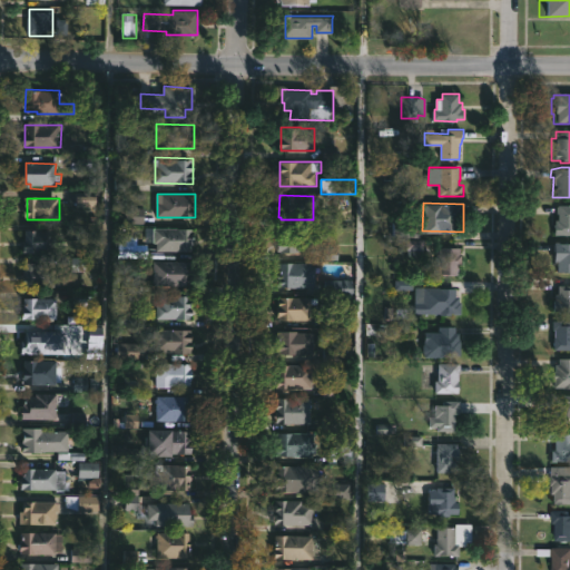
[(569,206),(569,235),(550,235),(550,220),(553,220),(553,206),(569,206)]
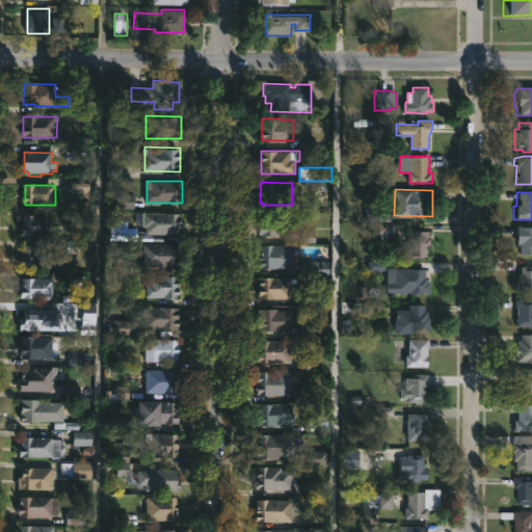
[(181,213),(180,234),(147,234),(147,227),(143,227),(144,212),(181,213)]
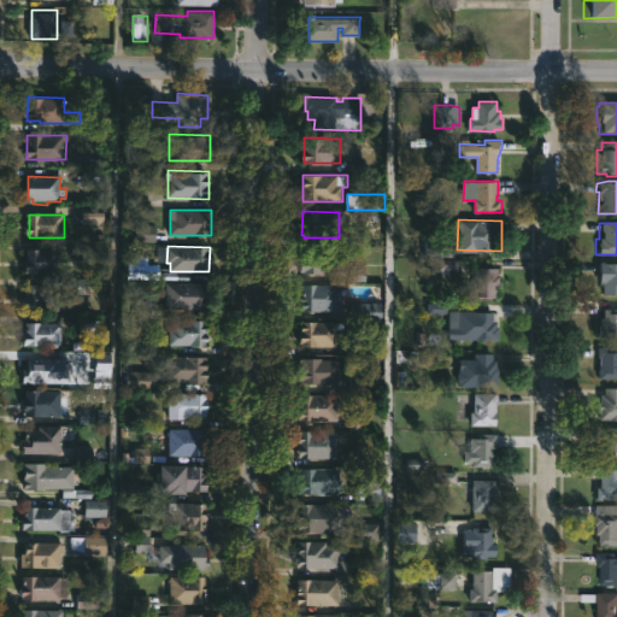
[(341,274),(300,272),(300,258),(304,258),(304,247),(342,248),(341,274)]
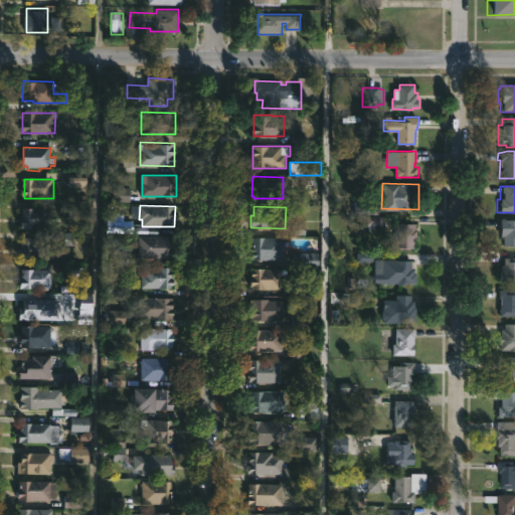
[(50,229),(23,229),(23,207),(50,207),(50,229)]
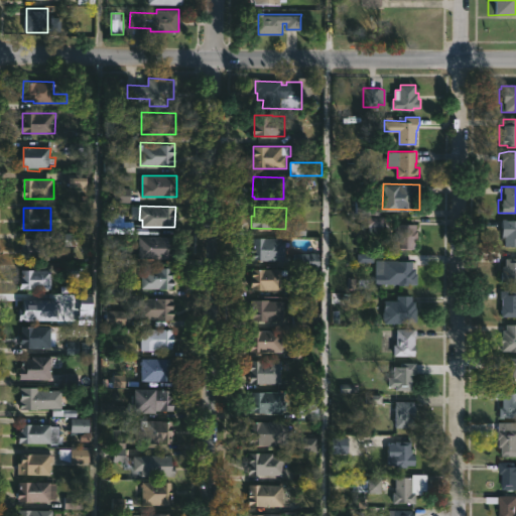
[(515,220),(515,248),(500,248),(500,239),(498,239),(499,221),(515,220)]
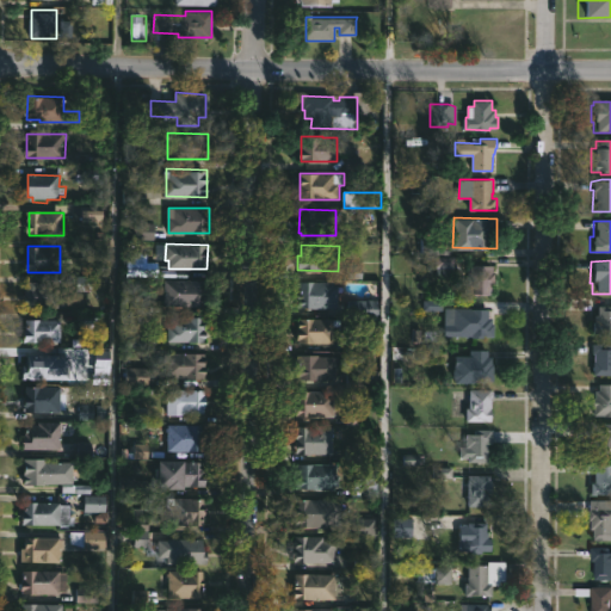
[(494,295),(471,294),(471,265),(494,265),(494,295)]
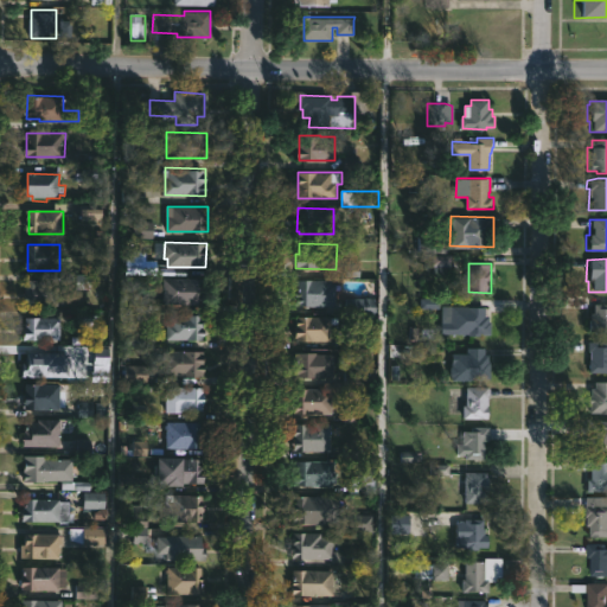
[(204,305),(164,304),(164,278),(205,279),(204,305)]
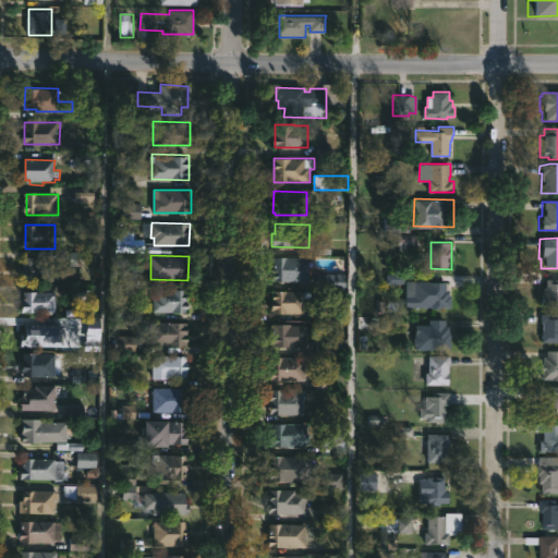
[(35,257),(35,259),(53,259),(53,281),(23,280),(23,257),(35,257)]
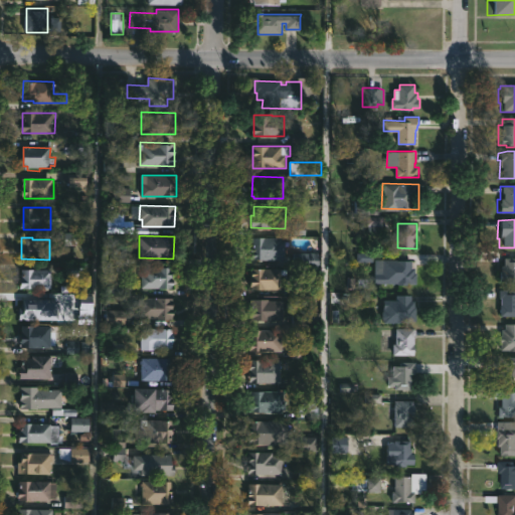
[(282,237),(282,239),(286,240),(285,260),(250,259),(251,246),(252,246),(252,237),(282,237)]
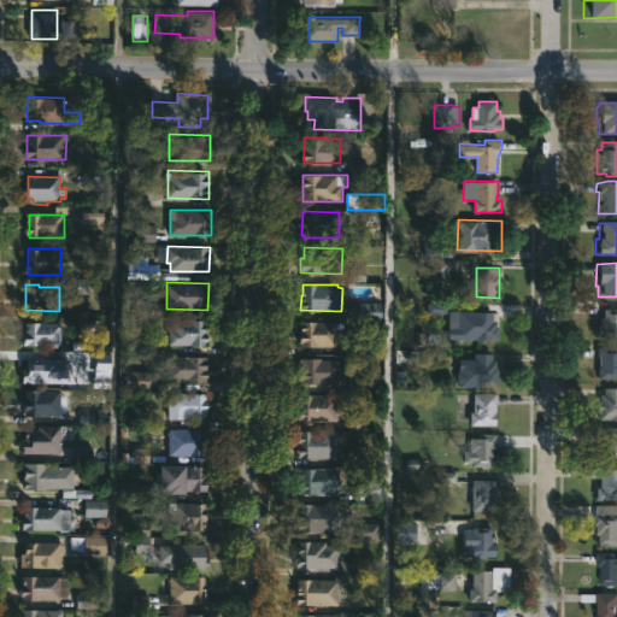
[(616,310),(616,341),(594,341),(594,327),(600,327),(600,324),(598,324),(598,319),(600,319),(600,310),(616,310)]
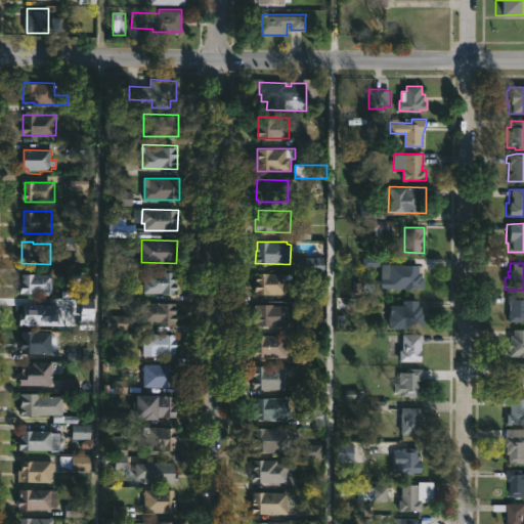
[(421,264),(420,273),(424,273),(424,278),(426,278),(425,289),(417,288),(417,290),(383,288),(383,278),(391,278),(391,264),(421,264)]
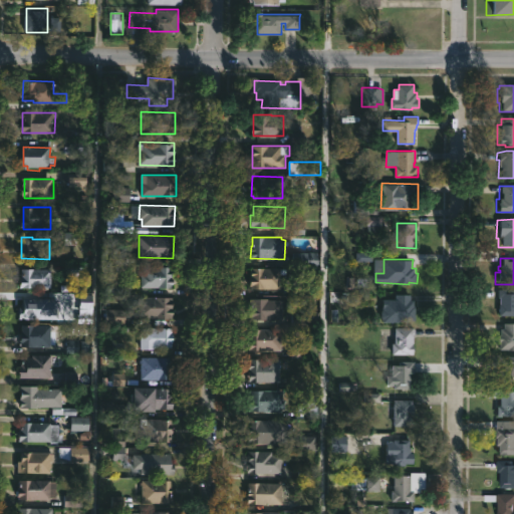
[(173,288),(142,287),(143,274),(146,274),(146,266),(174,266),(173,288)]
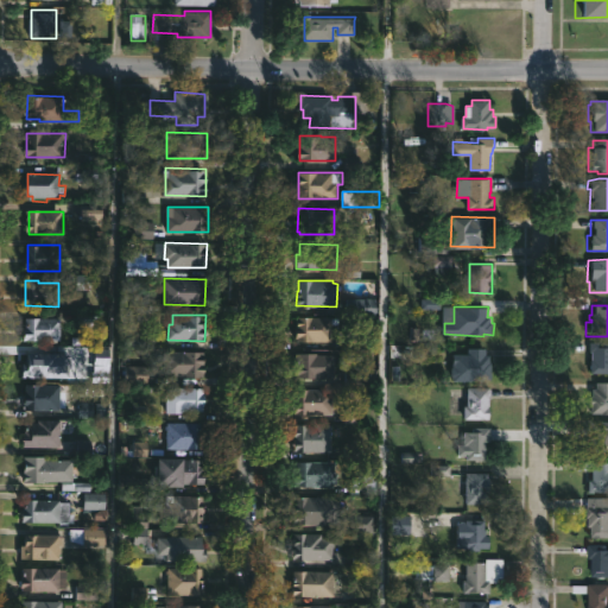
[(333,317),(340,318),(340,324),(333,324),(333,342),(296,342),(296,317),(333,317)]
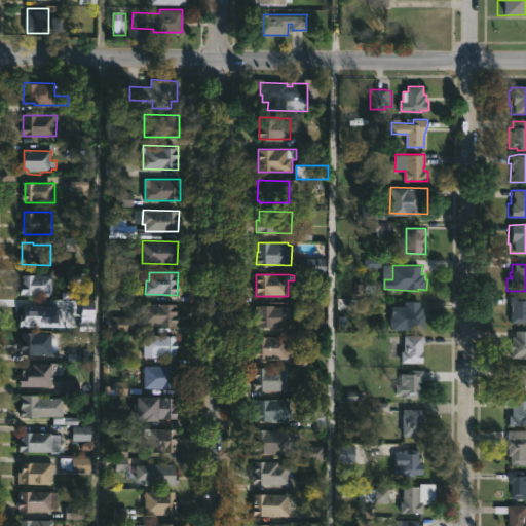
[(53,276),(52,296),(23,296),(24,275),(53,276)]
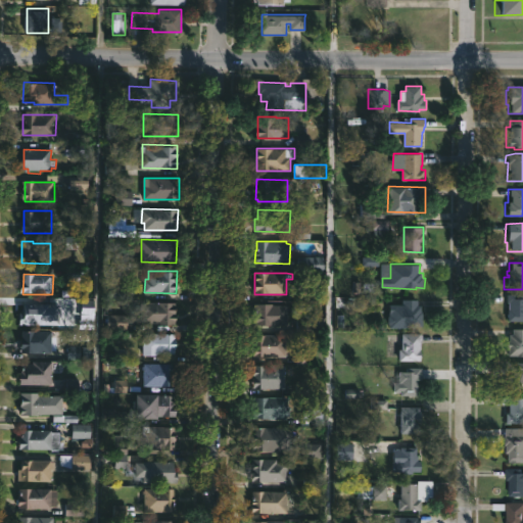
[(522,294),(522,322),(509,322),(510,303),(508,303),(508,294),(522,294)]
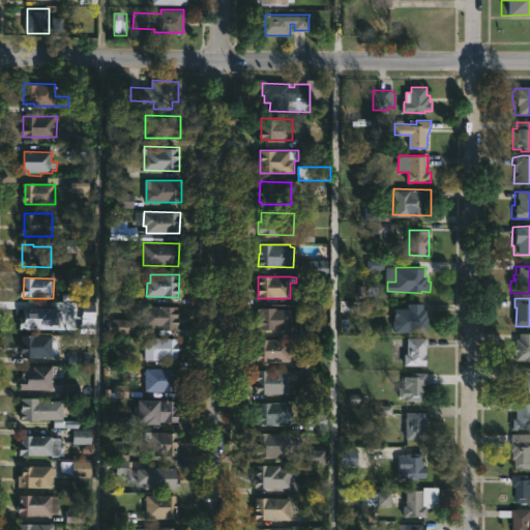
[(425,304),(425,308),(428,308),(428,316),(430,316),(429,330),(410,331),(410,303),(425,304)]
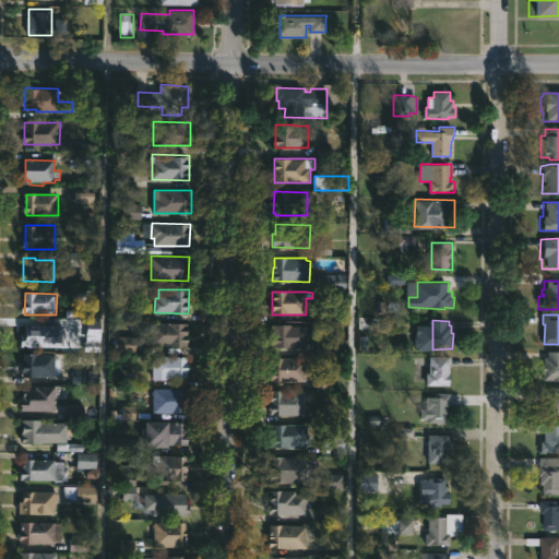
[(189,346),(153,346),(153,324),(169,324),(169,322),(189,322),(189,346)]
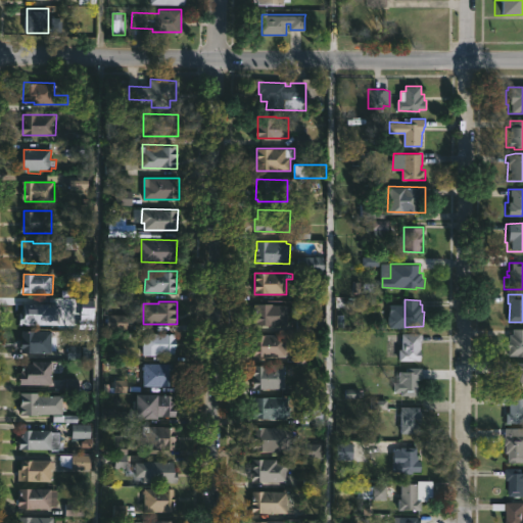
[(51,303),(51,304),(61,304),(60,326),(20,325),(19,313),(24,313),(24,303),(51,303)]
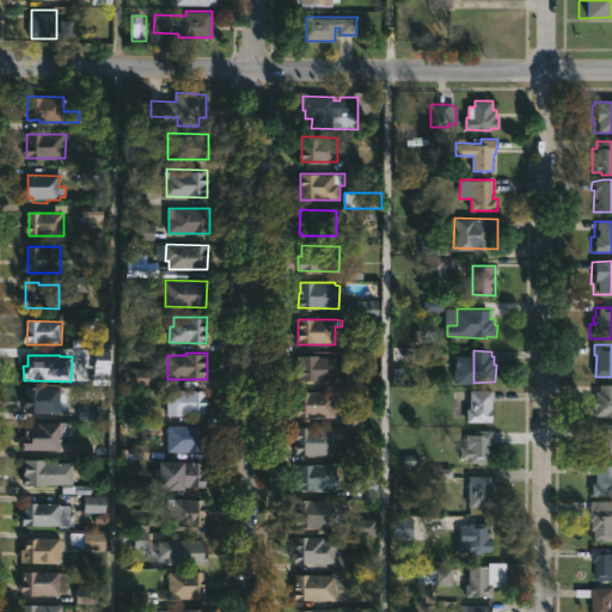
[(320,355),(320,356),(337,357),(337,380),(298,380),(298,355),(320,355)]
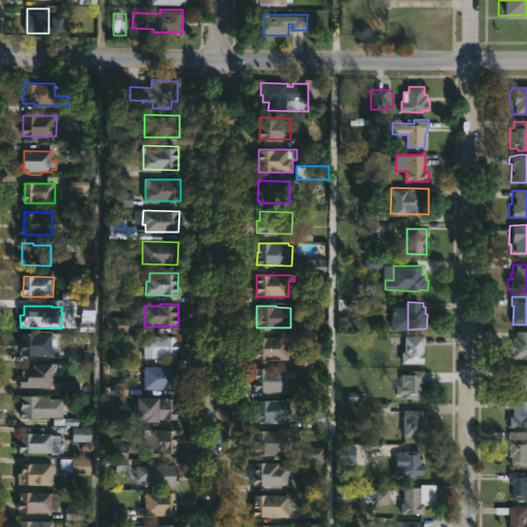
[(526,360),(508,358),(507,344),(510,344),(510,338),(514,338),(514,331),(526,331),(526,360)]
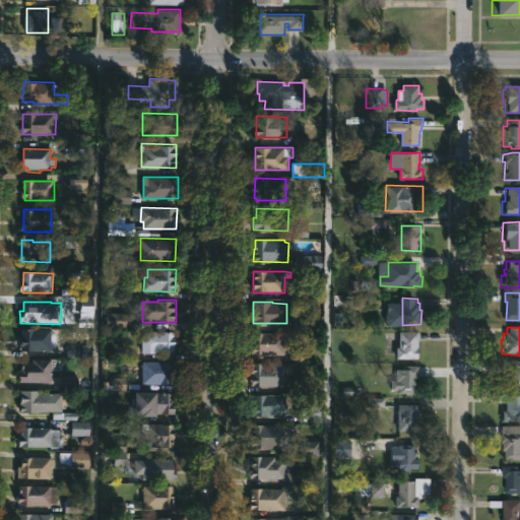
[(58,339),(58,352),(34,351),(34,358),(23,358),(23,351),(21,351),(21,328),(58,329),(58,339)]
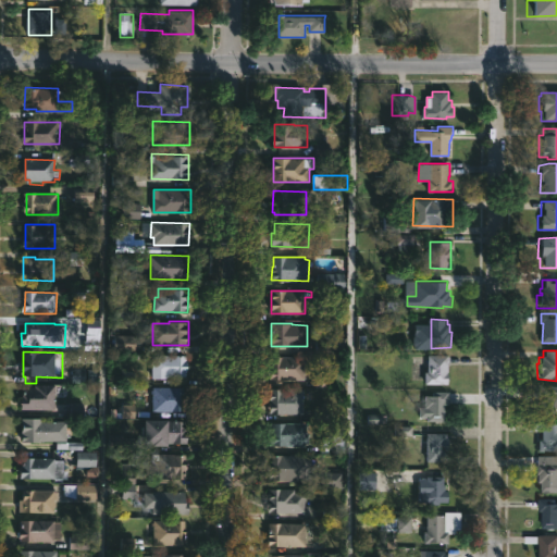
[(171,379),(152,379),(153,354),(188,355),(188,376),(171,376),(171,379)]
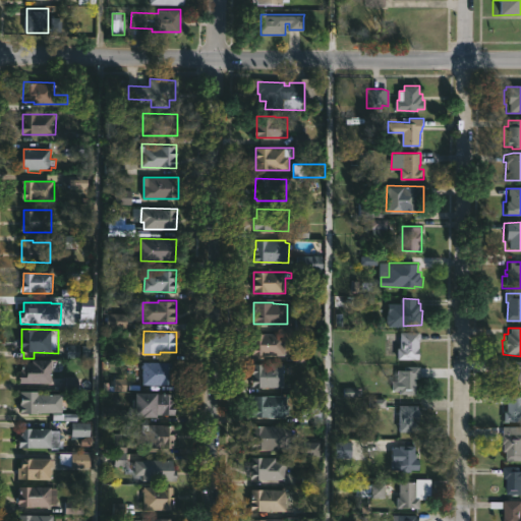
[(420,332),(422,333),(422,340),(420,340),(420,359),(399,359),(399,348),(402,348),(402,332),(420,332)]
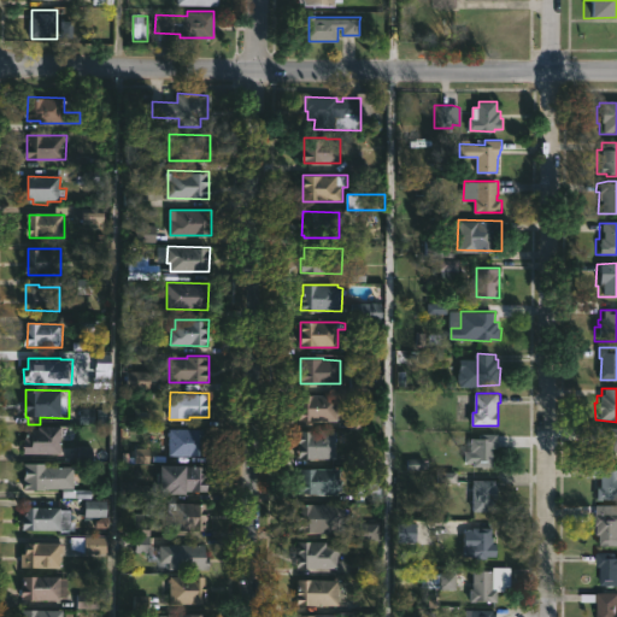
[(338,395),(338,419),(300,419),(300,394),(338,395)]
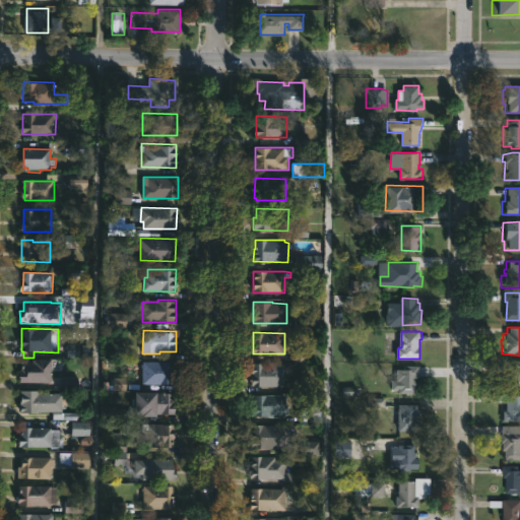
[(508,359),(508,360),(519,360),(519,387),(507,388),(507,374),(494,373),(494,359),(508,359)]
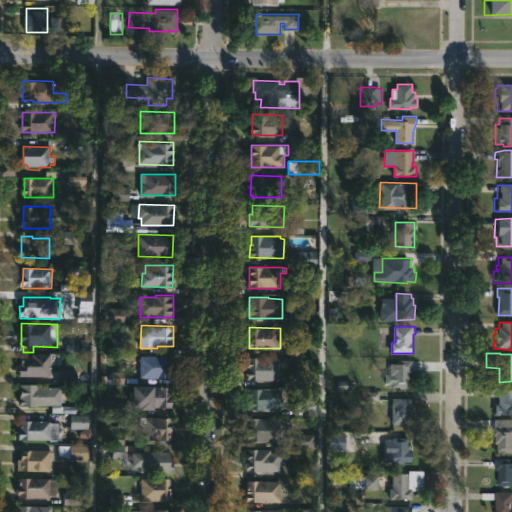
[(51,355),(52,376),(21,375),(21,358),(29,358),(29,354),(51,355)]
